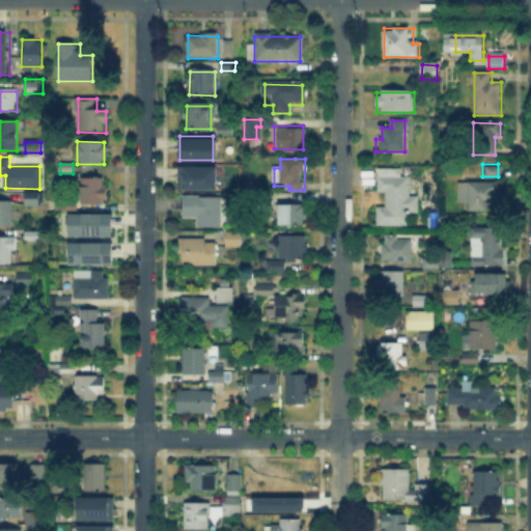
[(214,165),(214,188),(175,188),(175,165),(214,165)]
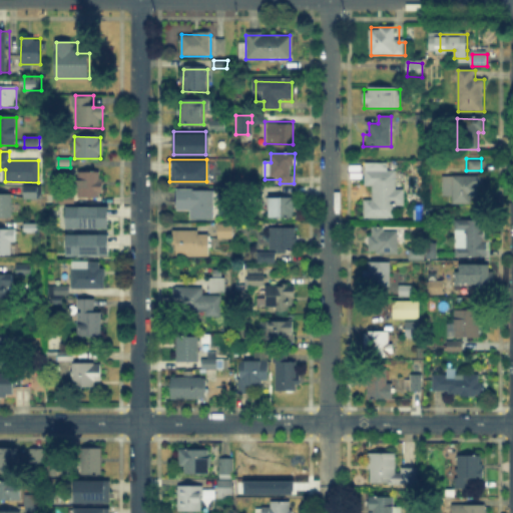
[(396,188),(396,190),(406,190),(406,205),(396,205),(396,218),(364,218),(364,201),(371,201),(372,188),(366,188),(366,165),(396,166),(396,188)]
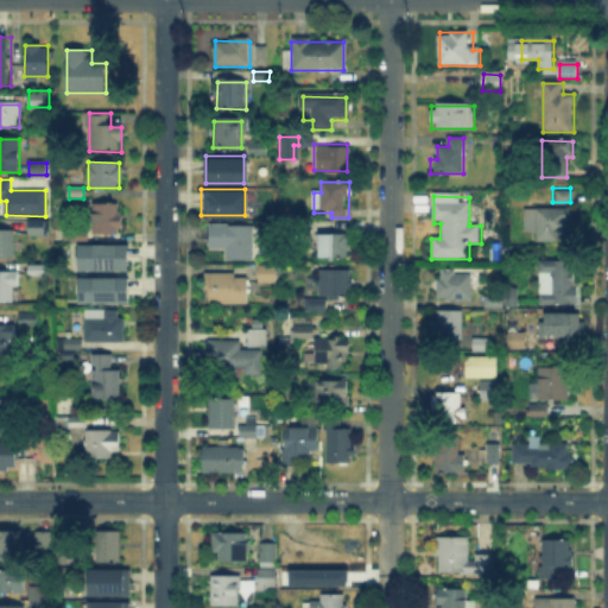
[(121,204),(120,235),(93,235),(93,204),(121,204)]
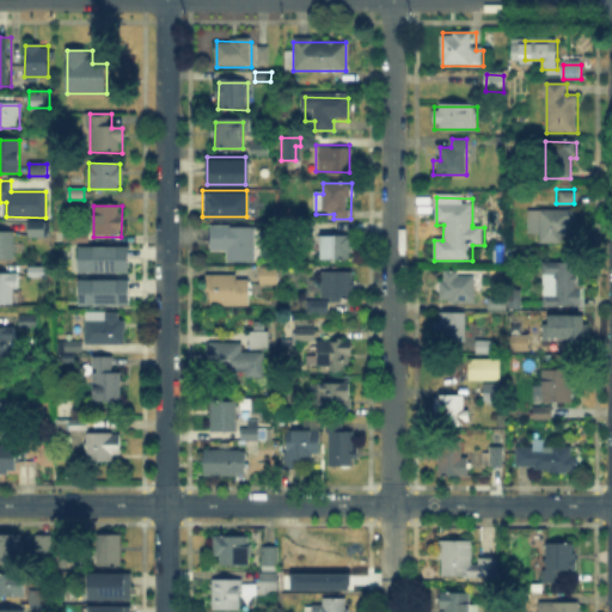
[(577,212),(576,240),(540,240),(540,232),(528,232),(528,220),(540,221),(540,212),(577,212)]
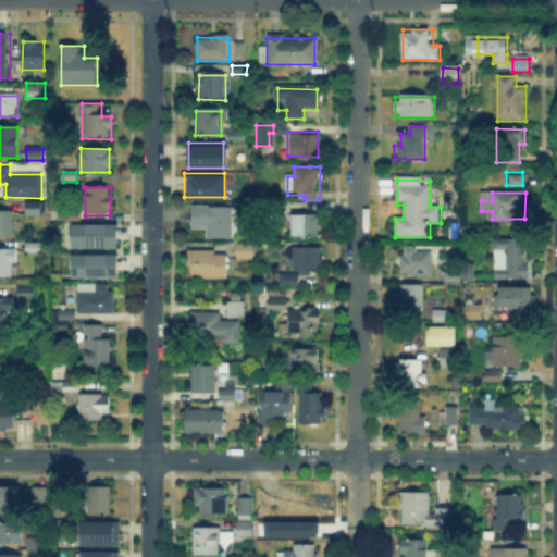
[(285,198),(285,223),(268,223),(268,198),(285,198)]
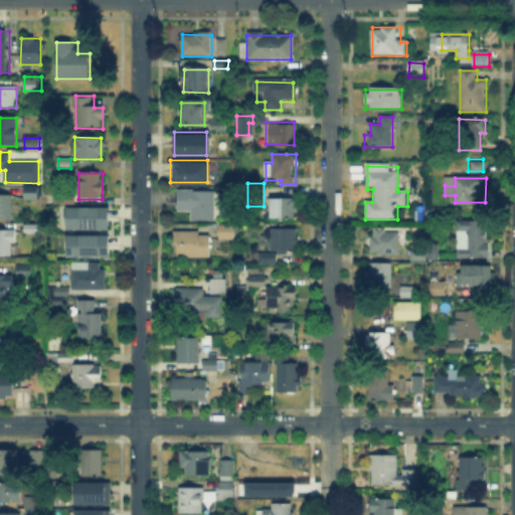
[(23,198),(23,187),(38,187),(38,199),(23,198)]
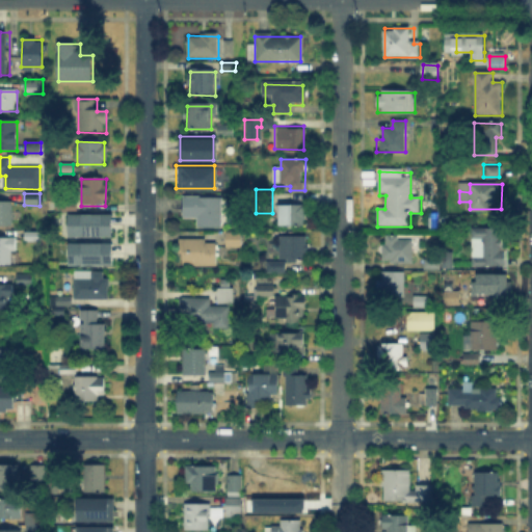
[(195,218),(184,218),(185,197),(222,197),(222,228),(195,228),(195,218)]
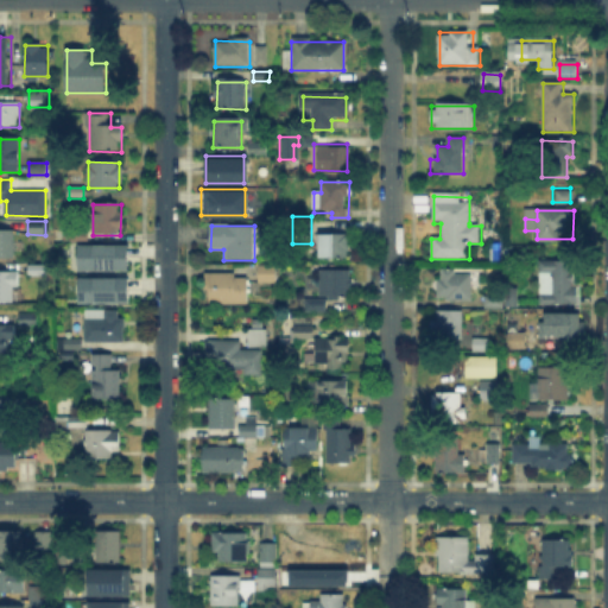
[(0,232),(16,232),(16,242),(24,242),(24,254),(10,254),(10,260),(0,260),(0,232)]
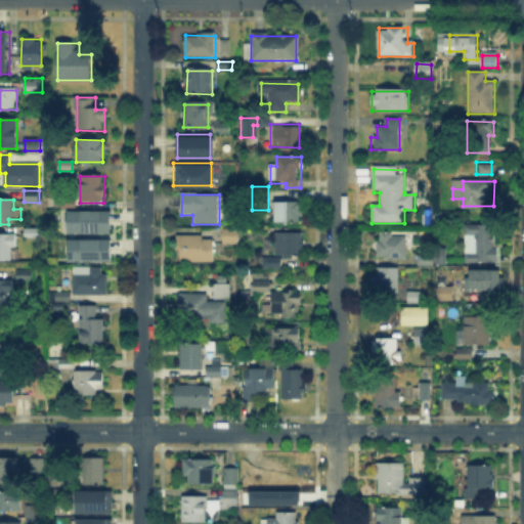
[(276,204),(301,204),(301,222),(276,222),(276,204)]
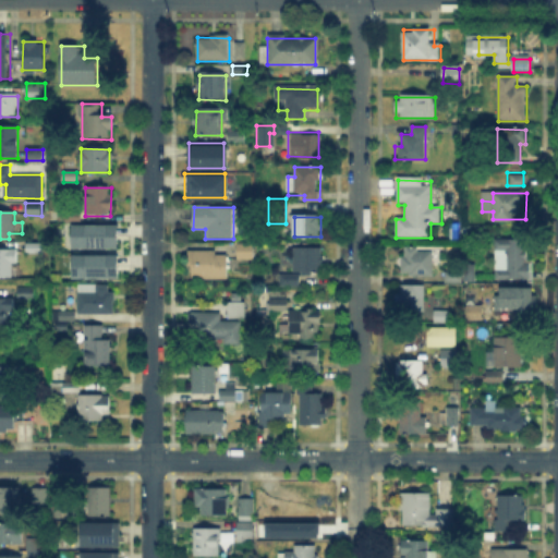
[(116,223),(116,246),(69,246),(69,223),(116,223)]
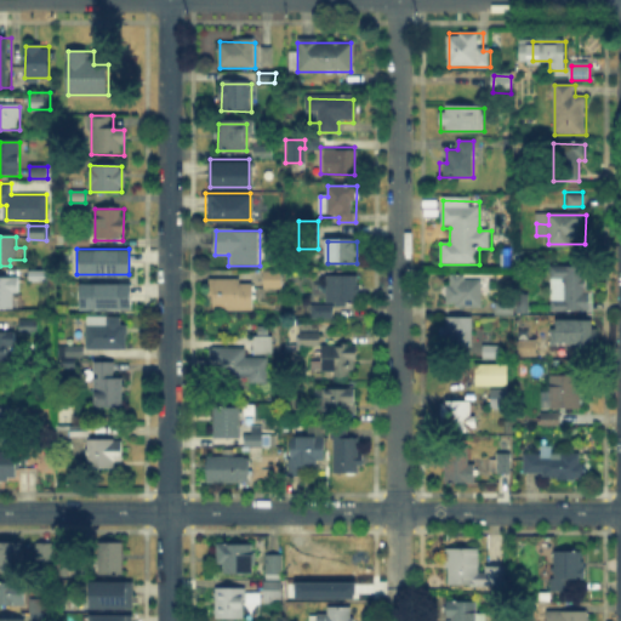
[(553,309),(553,268),(590,268),(590,309),(553,309)]
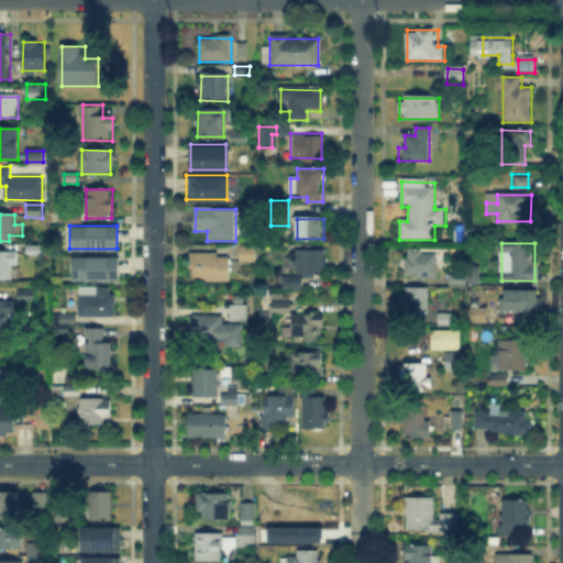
[(256,247),(256,261),(240,260),(240,247),(256,247)]
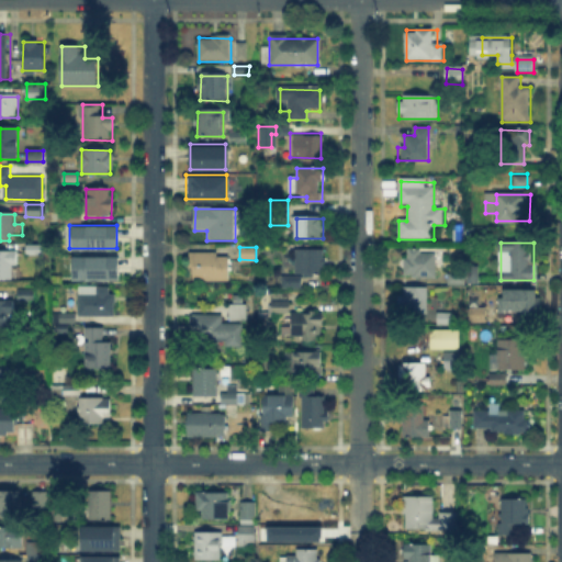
[(295,278),(295,250),(324,250),(324,277),(303,277),(303,291),(284,291),(284,278),(295,278)]
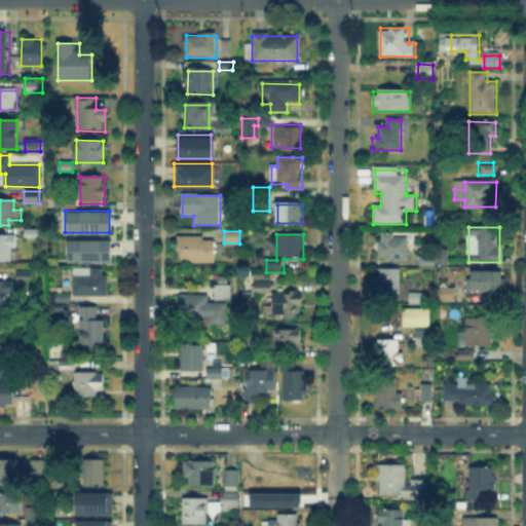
[(408,235),(408,260),(380,260),(380,235),(408,235)]
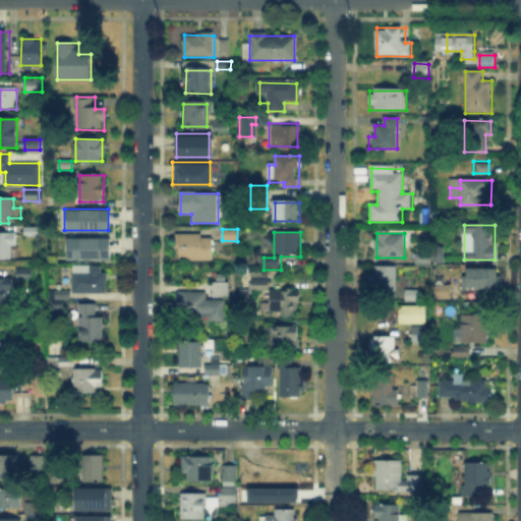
[(0,234),(13,234),(13,259),(0,259),(0,234)]
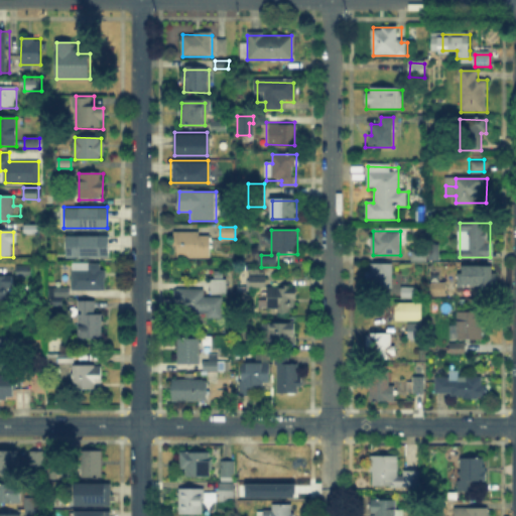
[(199,234),(199,238),(211,238),(211,258),(178,257),(178,246),(174,246),(174,233),(199,234)]
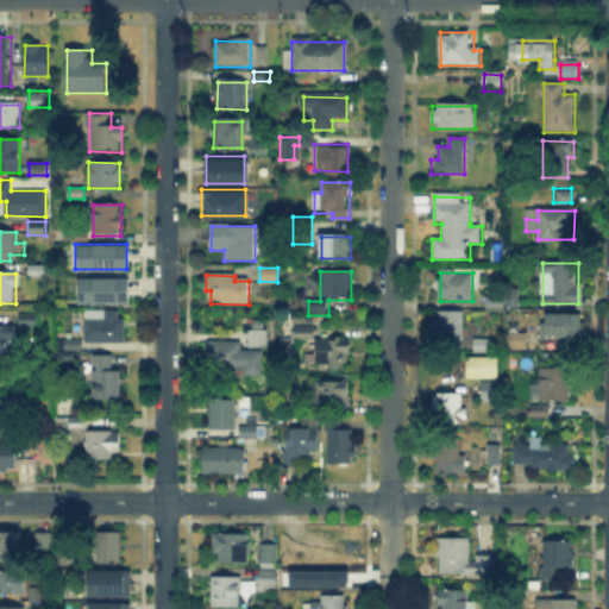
[(126,276),(126,302),(75,302),(75,276),(126,276)]
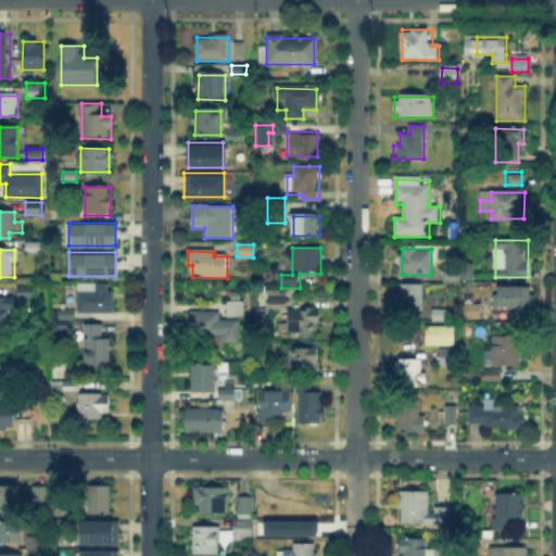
[(442,281),(442,272),(458,272),(458,281),(442,281)]
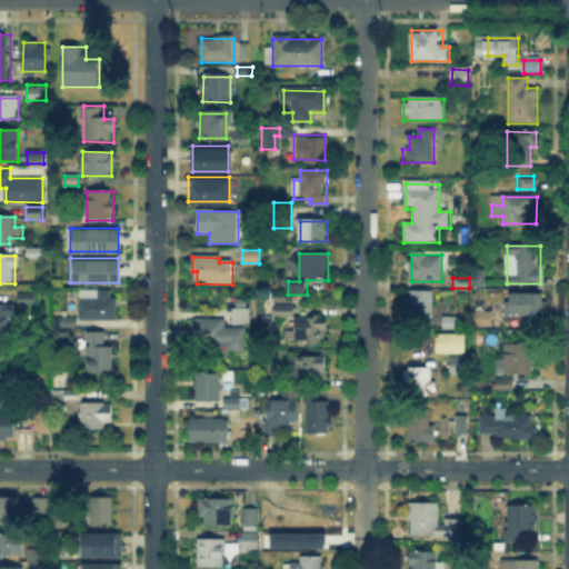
[(79,318),(80,296),(97,296),(97,289),(109,289),(109,297),(116,297),(116,318),(79,318)]
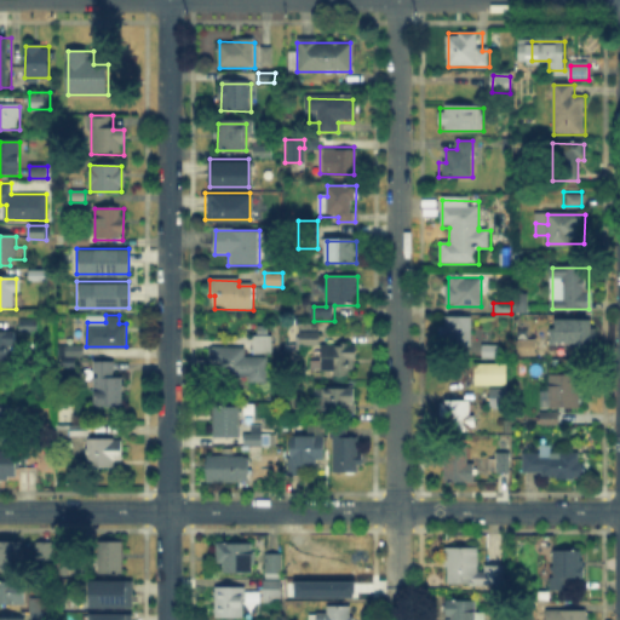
[(440,346),(440,319),(471,319),(471,346),(440,346)]
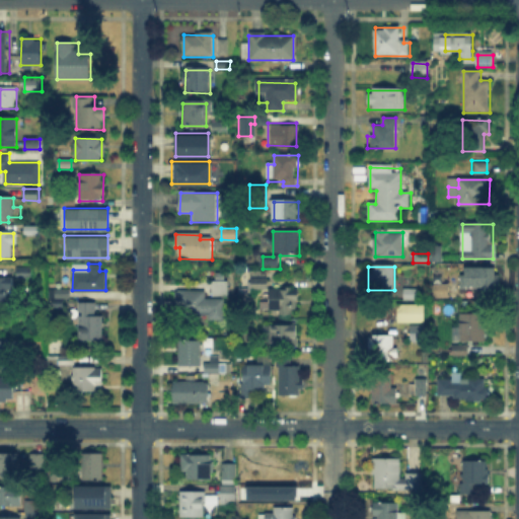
[(31,270),(31,278),(18,278),(18,270),(31,270)]
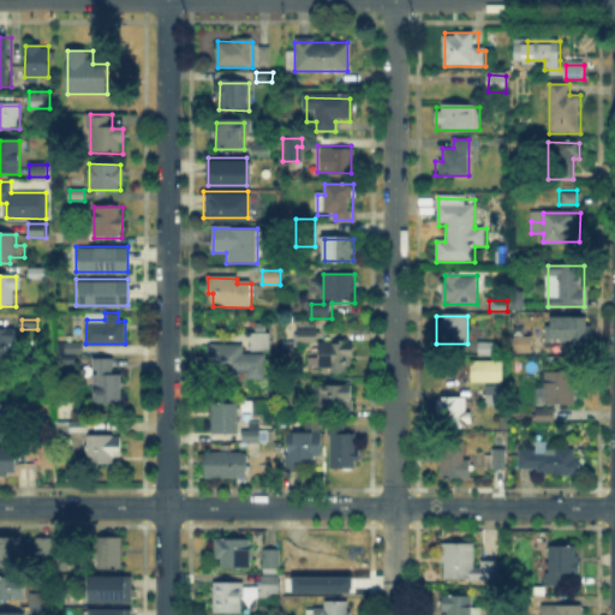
[(595,322),(595,344),(548,344),(548,322),(595,322)]
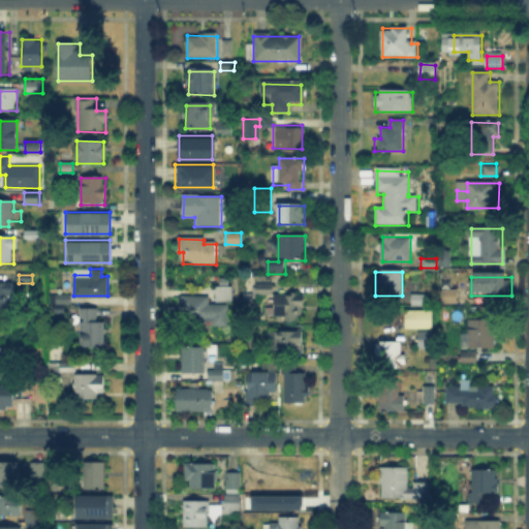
[(179,299),(211,299),(211,303),(217,303),(217,278),(230,278),(230,324),(179,324),(179,299)]
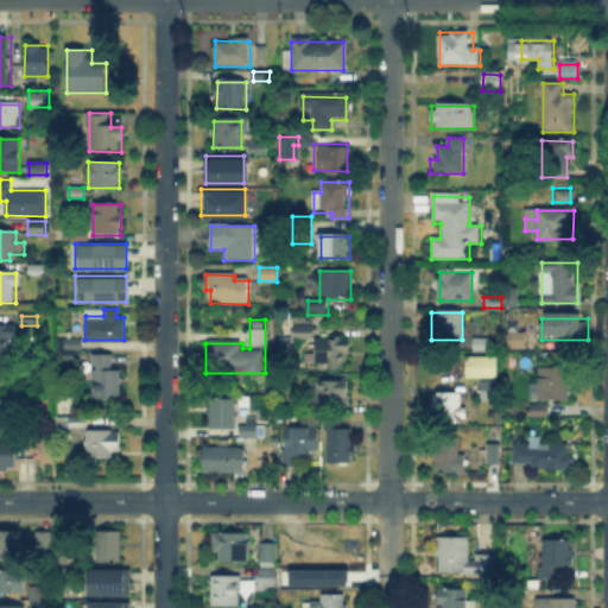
[(298,321),(312,321),(312,339),(298,339),(298,321)]
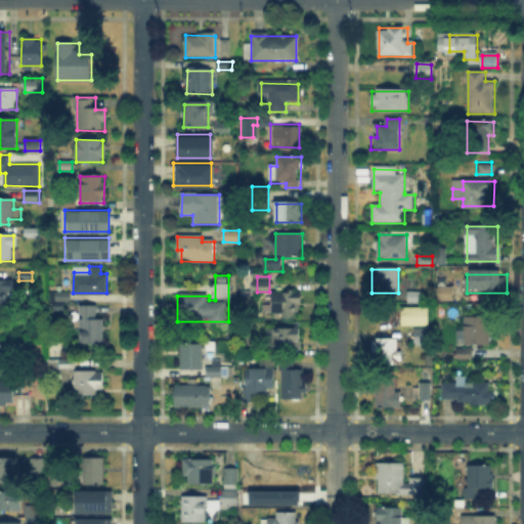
[(0,280),(12,280),(12,295),(7,295),(6,308),(0,308),(0,280)]
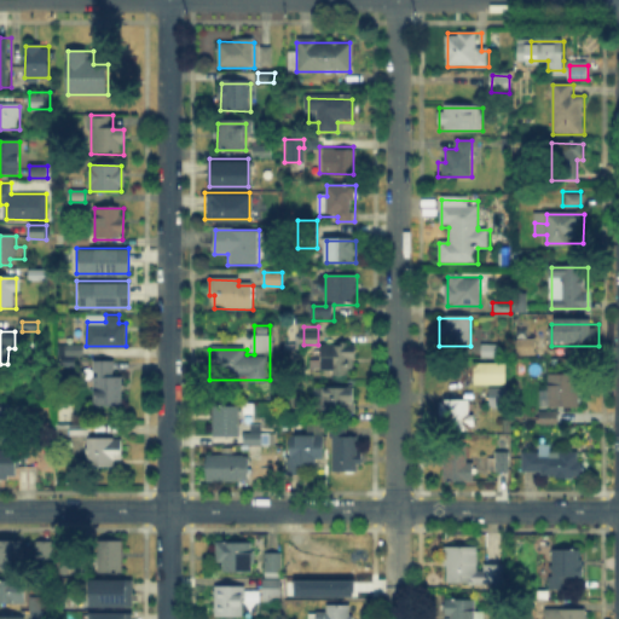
[(534,341),(534,354),(518,354),(518,341),(534,341)]
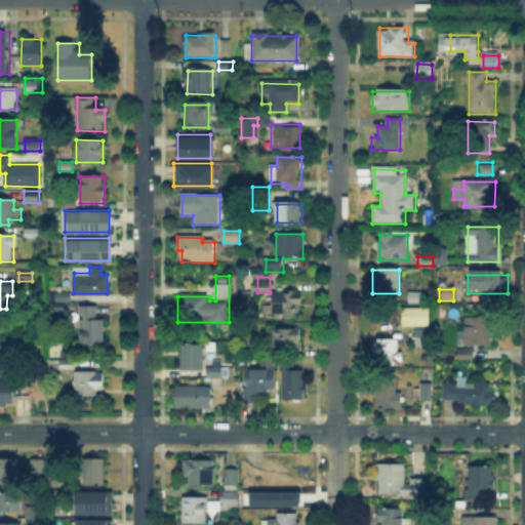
[(276,313),(276,290),(298,290),(298,313),(276,313)]
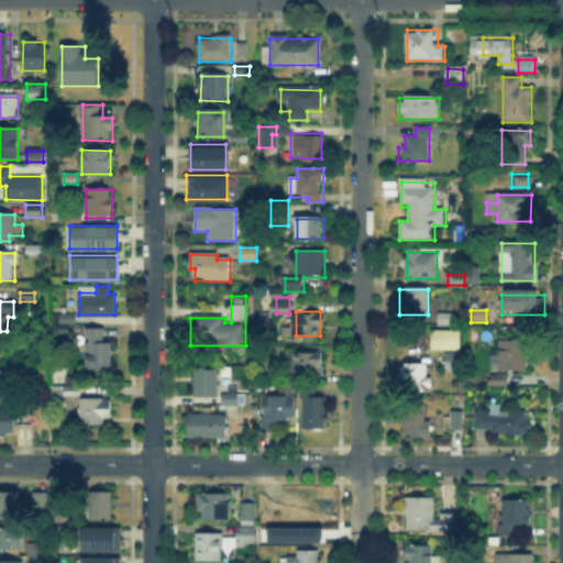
[(75,320),(52,321),(52,313),(75,312),(75,320)]
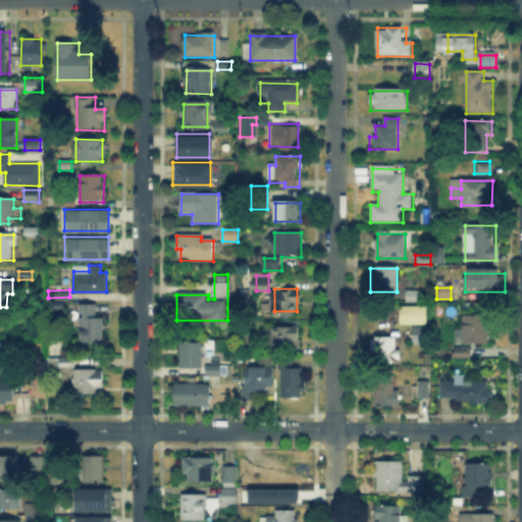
[(421,293),(421,302),(407,302),(407,293),(421,293)]
